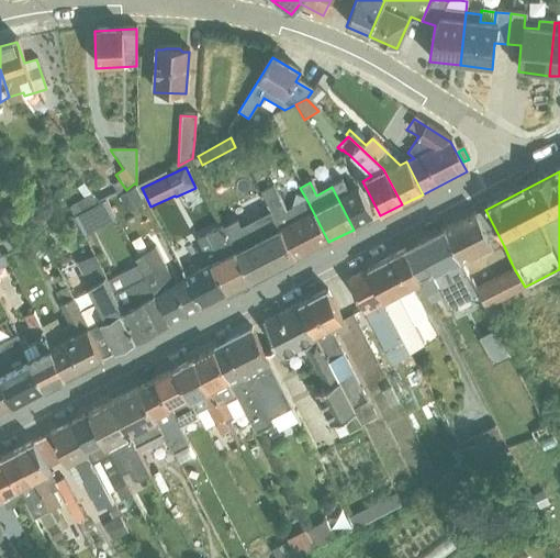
[(333,189),(354,230),(372,220),(357,191),(348,196),(340,182),(332,187),(333,189)]
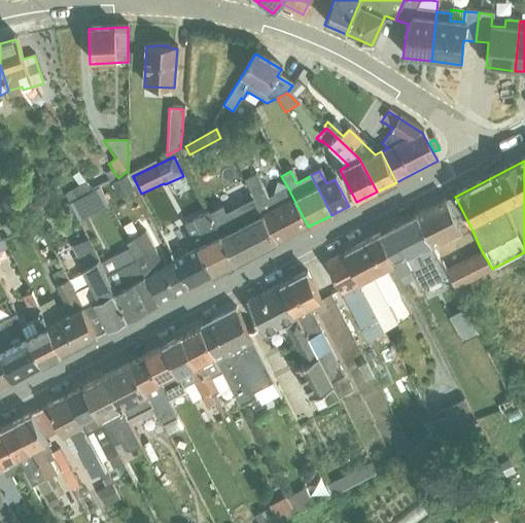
[(69,206),(90,195),(78,174),(72,177),(77,187),(64,195),(69,206)]
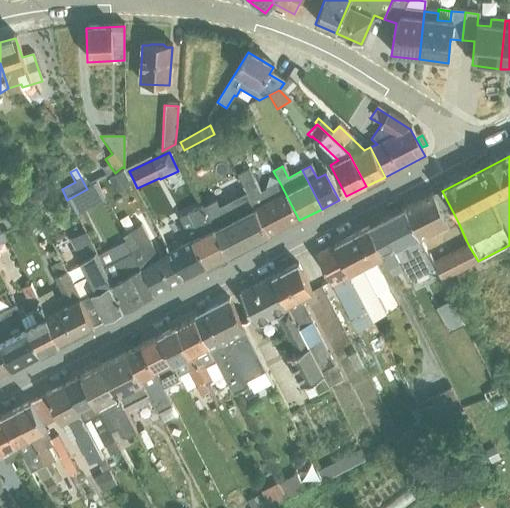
[(245,193),(268,237),(299,220),(280,183),(268,179),(265,191),(260,194),(248,171),(236,177),(245,193)]
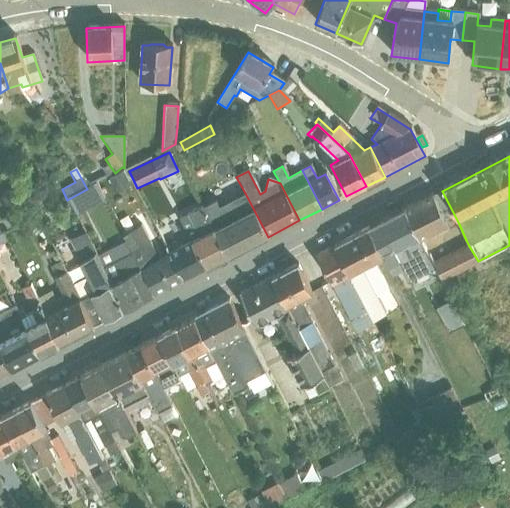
[(123,173),(107,181),(114,194),(129,187),(123,173)]
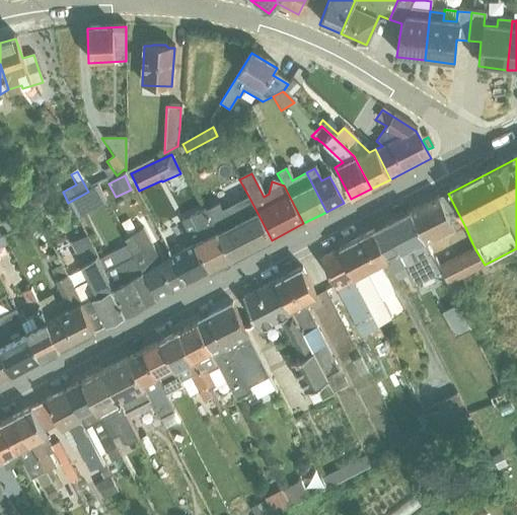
[(88,192),(68,203),(77,218),(105,203),(97,188),(91,191),(88,192)]
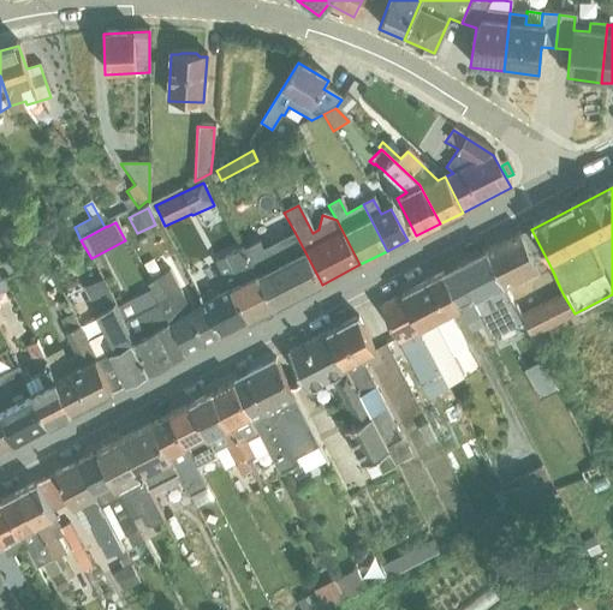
[(486,253),(504,289),(536,273),(539,276),(552,269),(531,229),(521,235),(486,253)]
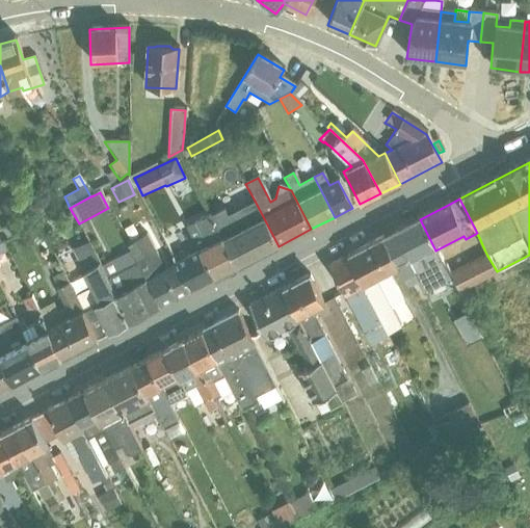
[(210,215),(238,267),(279,246),(255,201),(228,215),(223,208),(210,215)]
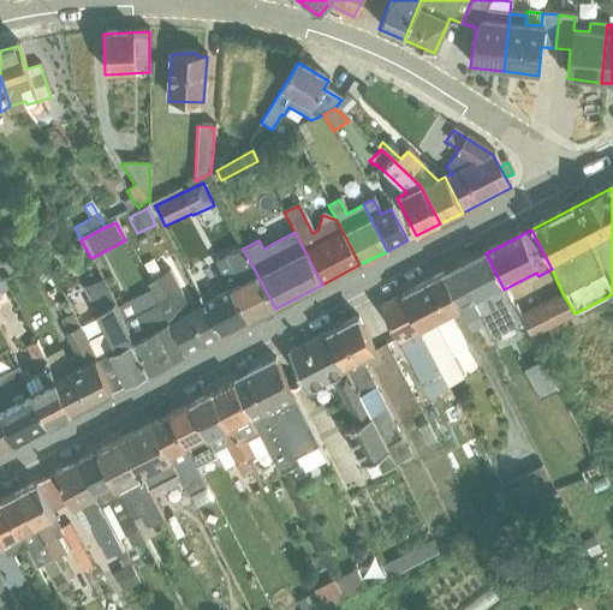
[(201,305),(219,338),(275,309),(243,249),(214,264),(228,291),(214,298),(202,304),(201,305)]
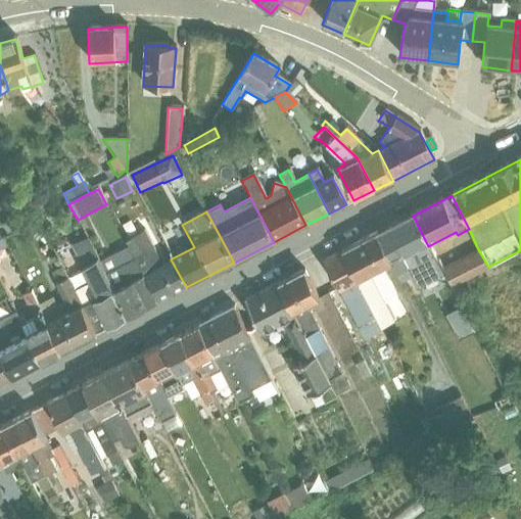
[(376,235),(391,264),(400,283),(412,277),(417,287),(421,285),(427,296),(434,293),(447,318),(462,311),(452,289),(441,271),(428,246),(413,216),(376,235)]
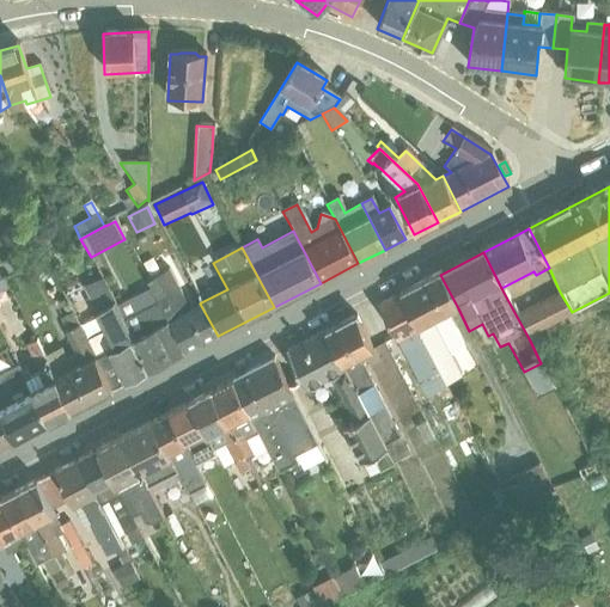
[(17,253),(0,264),(8,276),(25,265),(17,253)]
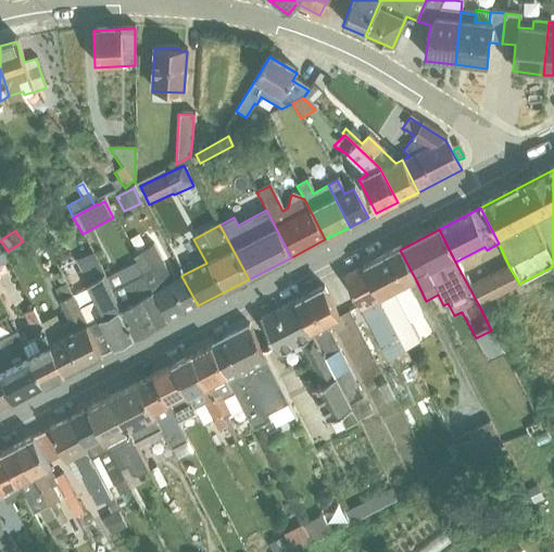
[(198,305),(181,276),(172,281),(153,246),(133,256),(137,263),(166,322),(198,305)]
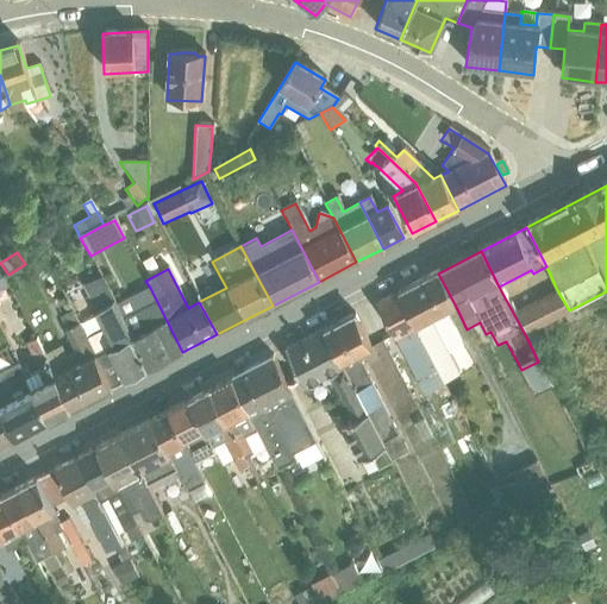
[(398,294),(443,384),(460,376),(449,354),(462,347),(444,313),(456,307),(438,274),(398,294)]
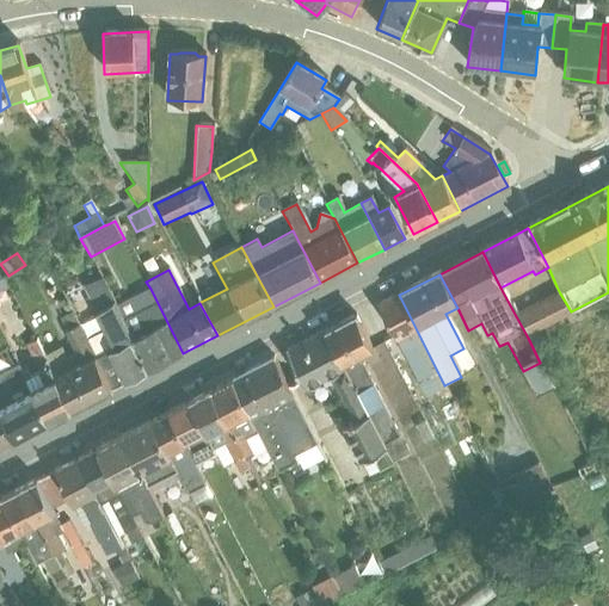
[(85,341),(111,390),(147,372),(131,340),(100,279),(96,283),(82,289),(104,332),(85,341)]
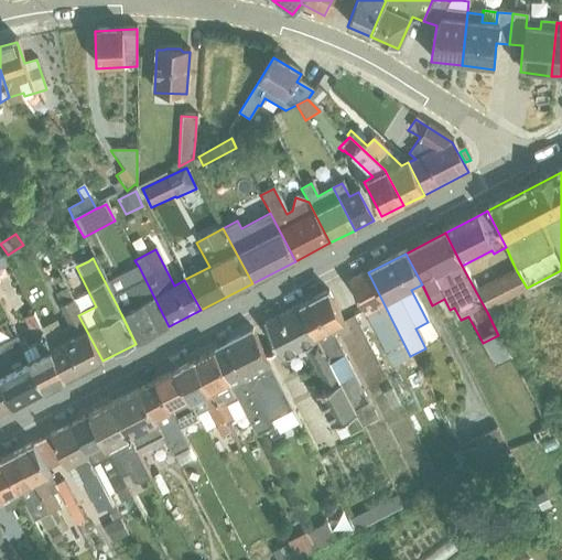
[(121,314),(136,344),(158,332),(169,326),(139,267),(109,282),(125,312),(121,314)]
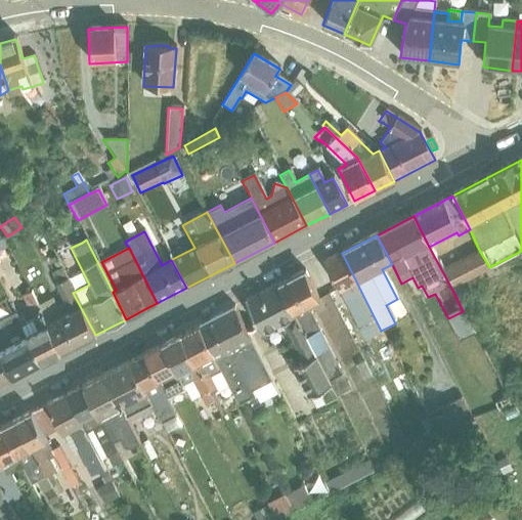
[(172,259),(182,254),(179,249),(170,254),(172,259)]
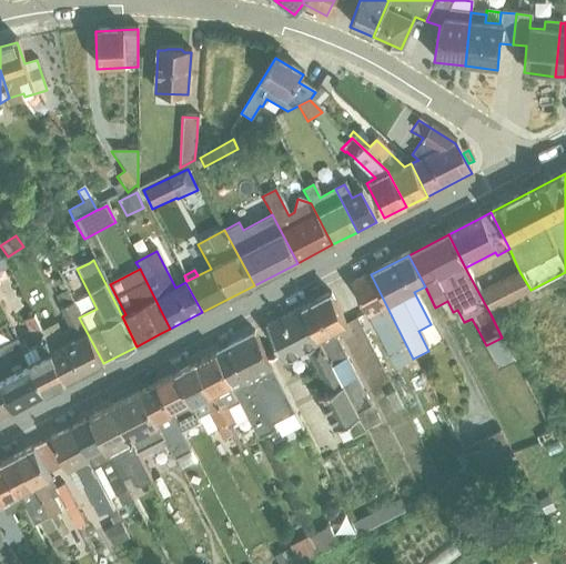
[(479,294),(491,314),(532,293),(531,290),(521,273),(492,288),(479,294)]
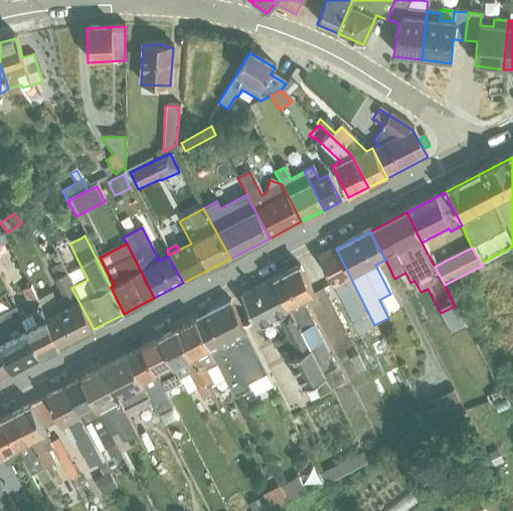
[(374,325),(336,248),(318,259),(332,286),(337,284),(338,283),(362,331),(374,325)]
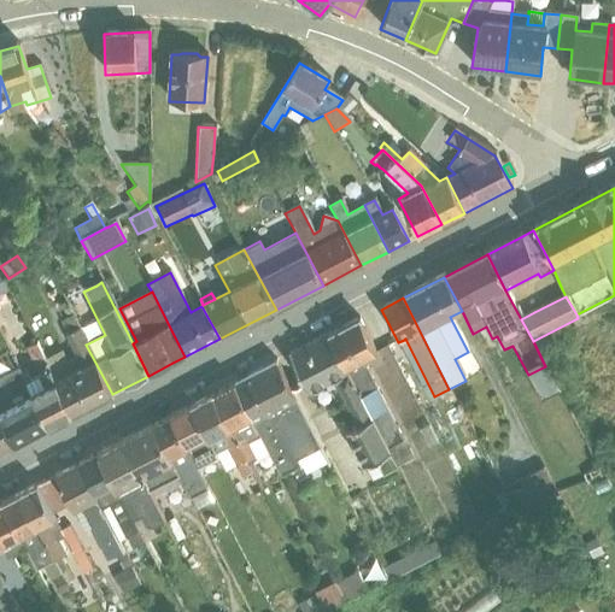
[(44,362),(70,416),(112,394),(86,345),(71,318),(66,321),(59,325),(76,359),(66,365),(60,353),(44,362)]
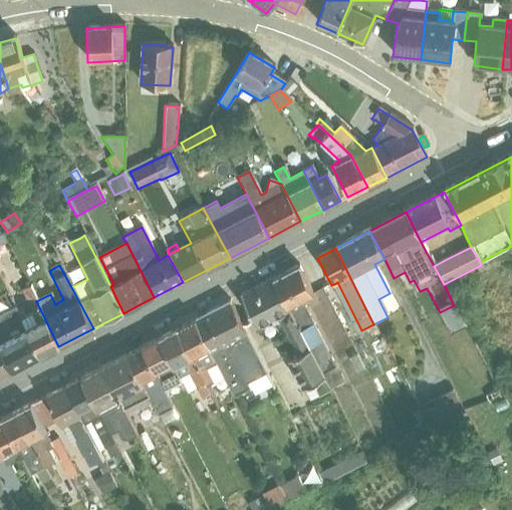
[(273,281),(329,390),(343,383),(301,301),(312,295),(298,267),(273,281)]
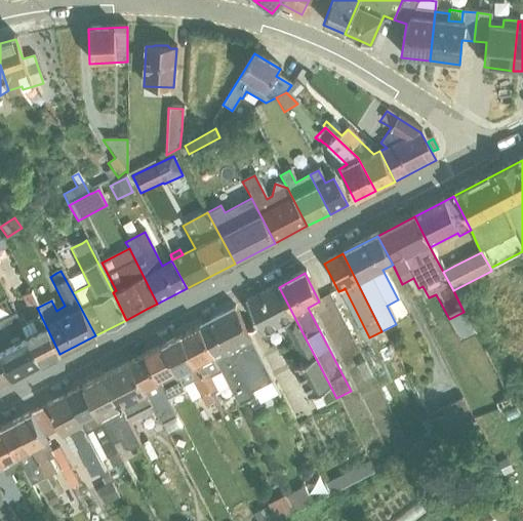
[(336,398),(279,287),(245,305),(263,337),(283,326),(303,364),(291,370),(307,400),(309,399),(315,410),(325,405),(325,406),(337,400),(336,398)]
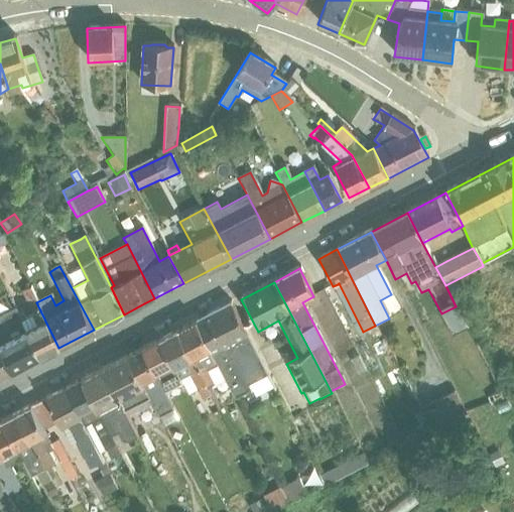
[(20,321),(39,358),(44,355),(58,348),(36,302),(29,289),(21,293),(31,314),(25,317),(20,321)]
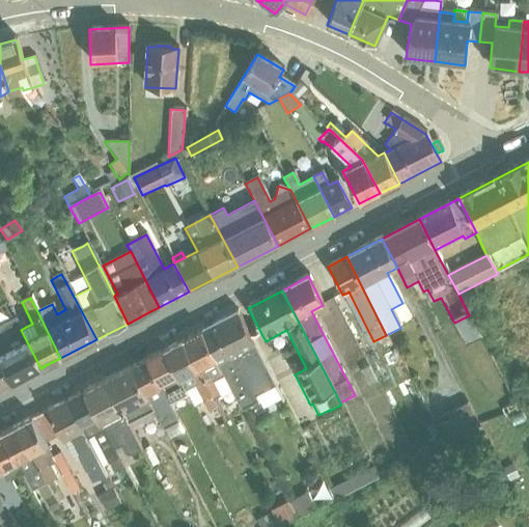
[(200,332),(230,391),(241,411),(257,403),(254,396),(274,387),(238,313),(200,332)]
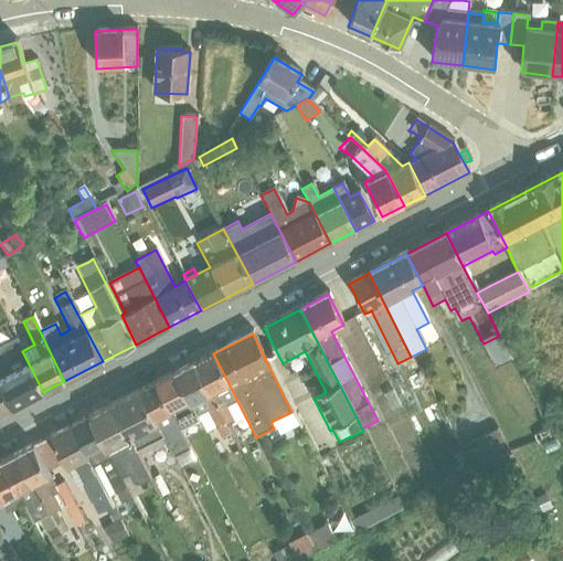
[(499,336),(484,343),(495,366),(510,357),(499,336)]
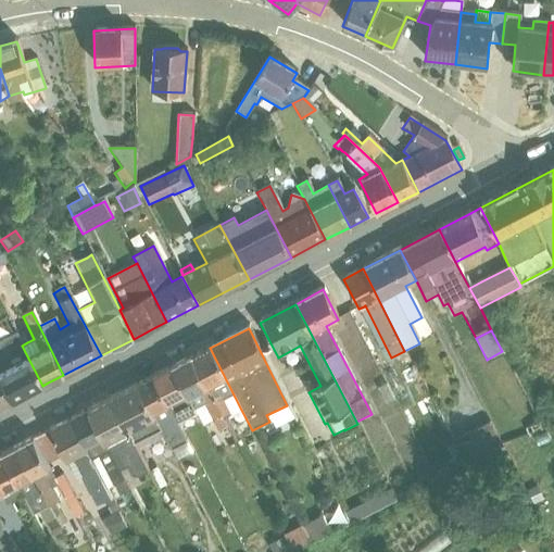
[(0,377),(12,401),(34,390),(42,386),(22,346),(15,334),(0,341),(0,377)]
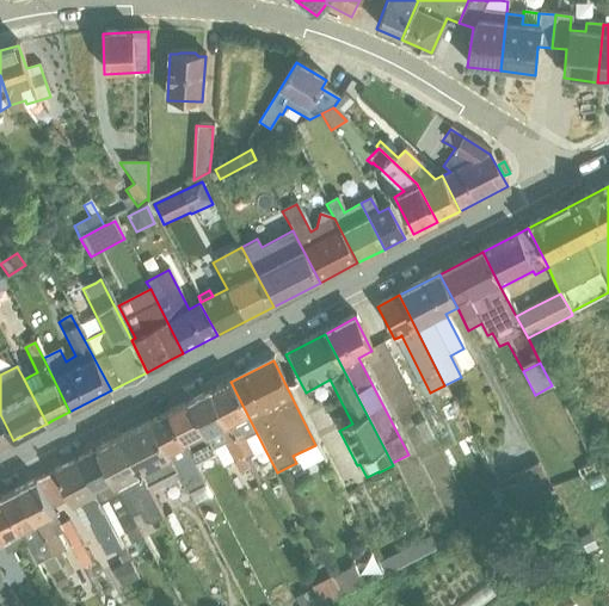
[(535,395),(523,371),(520,373),(554,440),(557,439),(572,469),(589,502),(606,493),(552,385),(535,395)]
